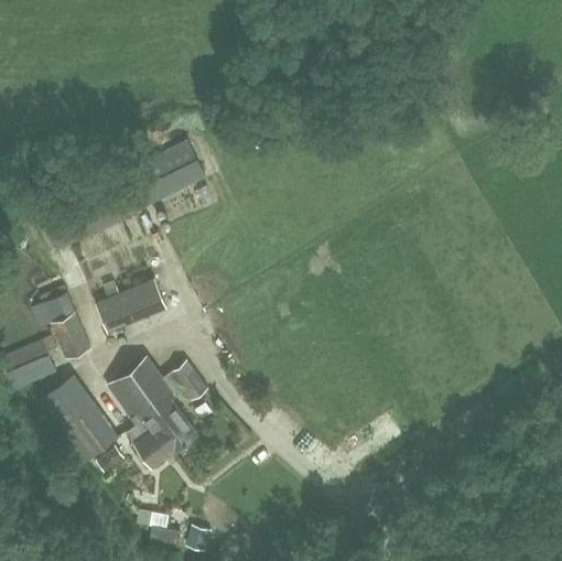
[(39,216),(55,250),(205,176),(188,143),(39,216)]
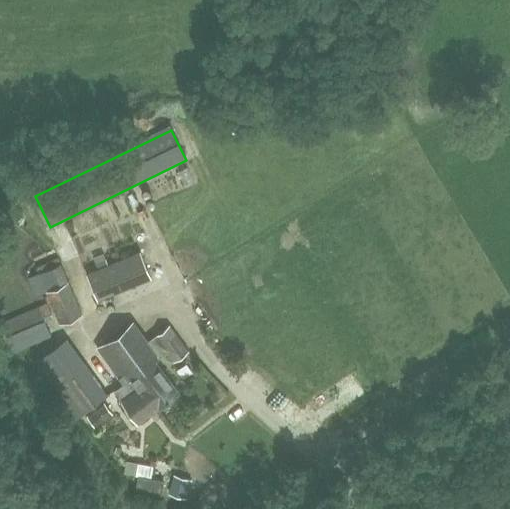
[(151,279),(140,254),(87,277),(98,302),(151,279)]
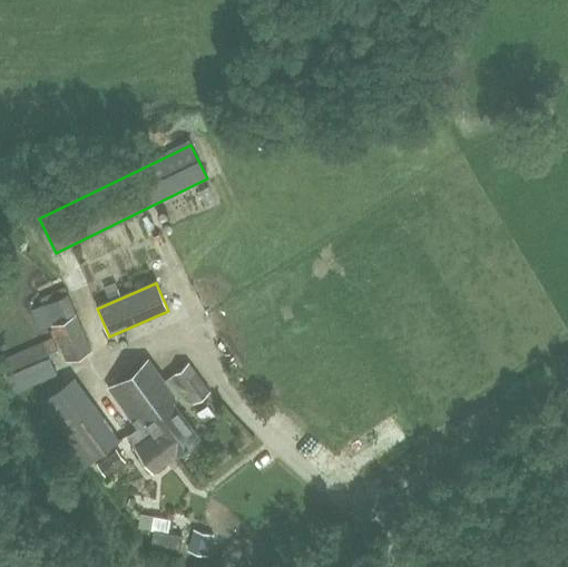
[(51,329),(50,329),(67,365),(94,353),(77,315),(77,316),(68,293),(41,306),(51,329)]
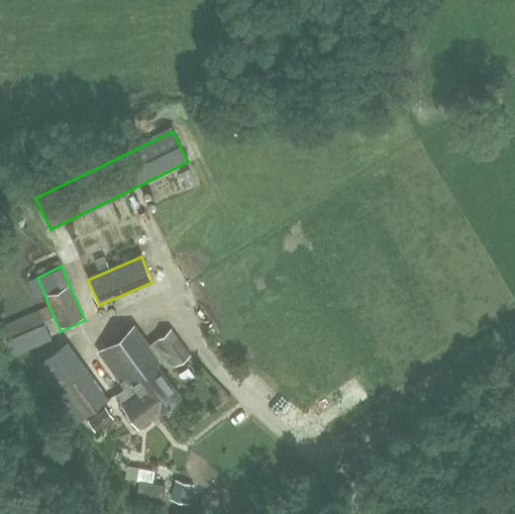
[(50,341),(44,326),(55,323),(48,308),(1,327),(13,356),(50,341)]
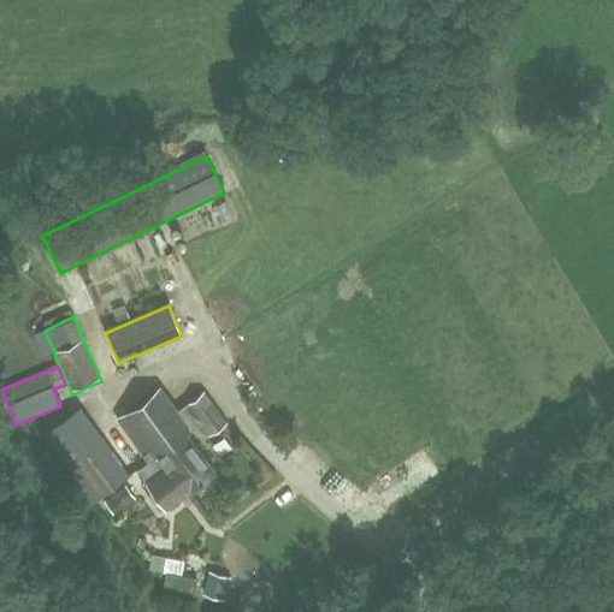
[(118,420),(143,456),(149,463),(137,470),(165,509),(188,492),(189,492),(214,474),(188,437),(201,426),(210,438),(226,425),(205,393),(177,414),(160,390),(118,420)]
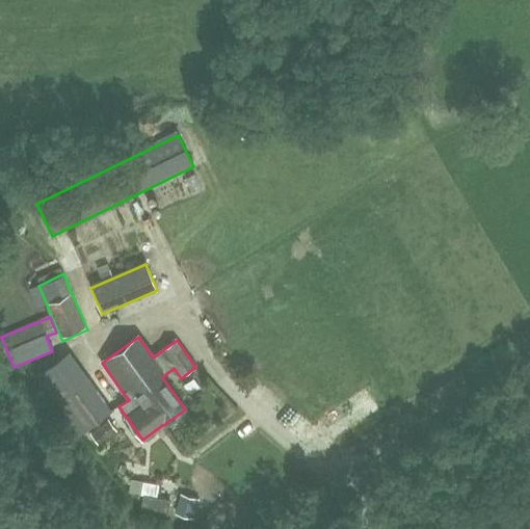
[(70,353),(38,375),(82,434),(113,412),(70,353)]
